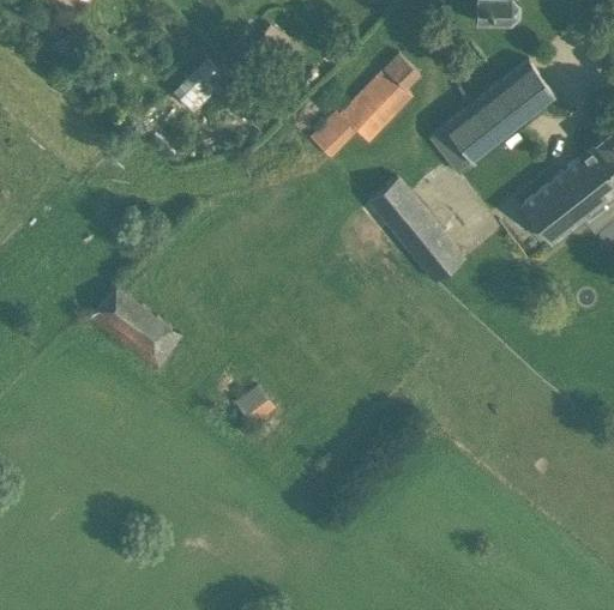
[(474,0),(475,11),(474,24),(509,24),(509,26),(511,25),(511,24),(517,18),(518,19),(519,17),(519,7),(519,5),(517,6),(511,0),(474,0)]
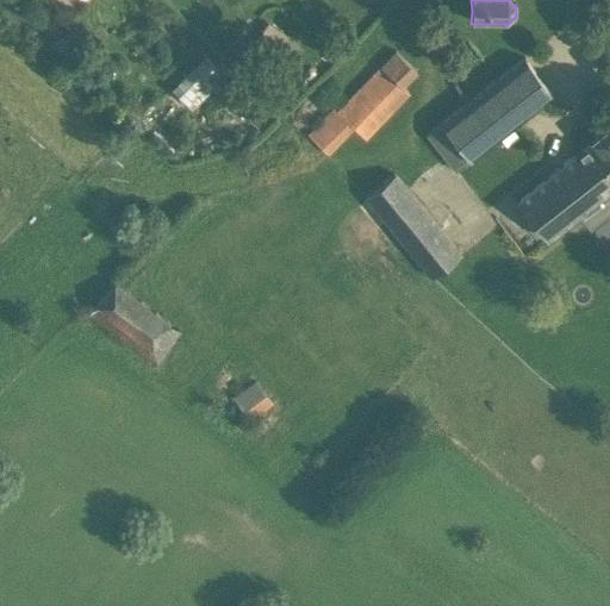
[(285,37),(268,26),(255,45),(272,57),(285,37)]
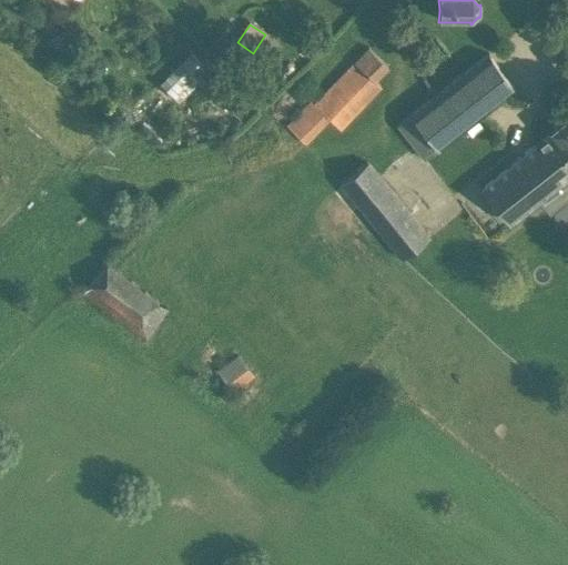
[(161,86),(179,103),(210,71),(192,53),(161,86)]
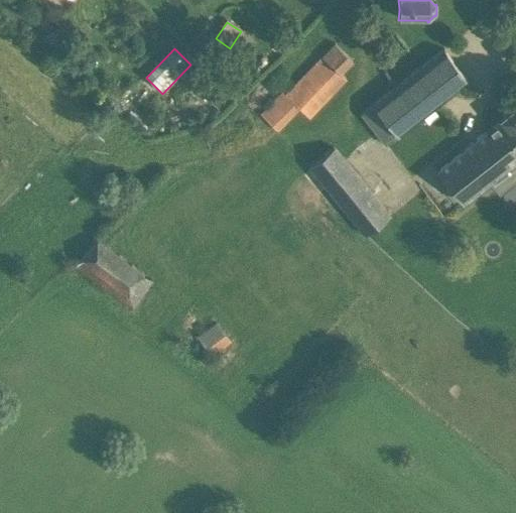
[(362,114),(388,145),(469,83),(468,82),(444,51),(443,50),(362,114)]
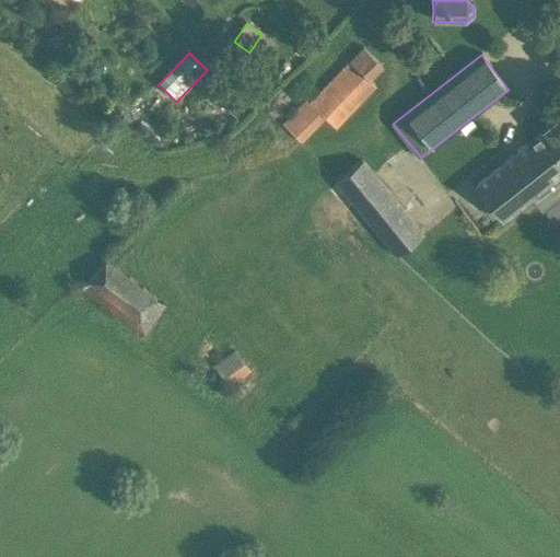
[(370,82),(370,81),(349,64),(308,105),(305,102),(282,126),(302,144),(325,120),(336,130),(376,89),(370,82)]
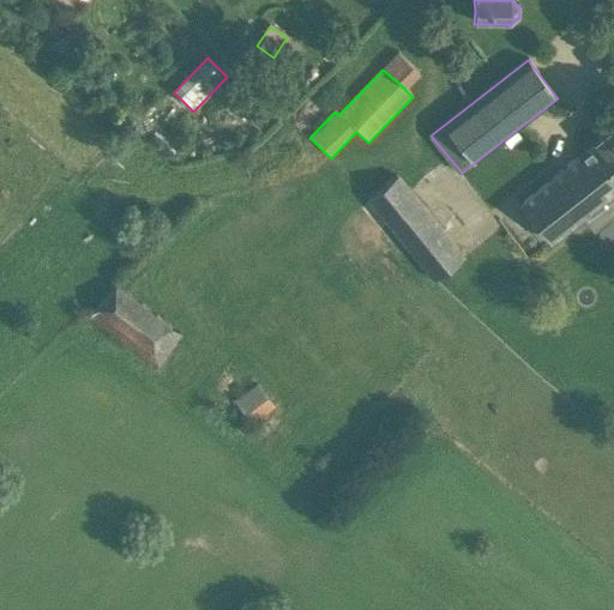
[(593,148),(521,204),(551,242),(601,204),(613,218),(613,217),(613,126),(590,145),(593,148)]
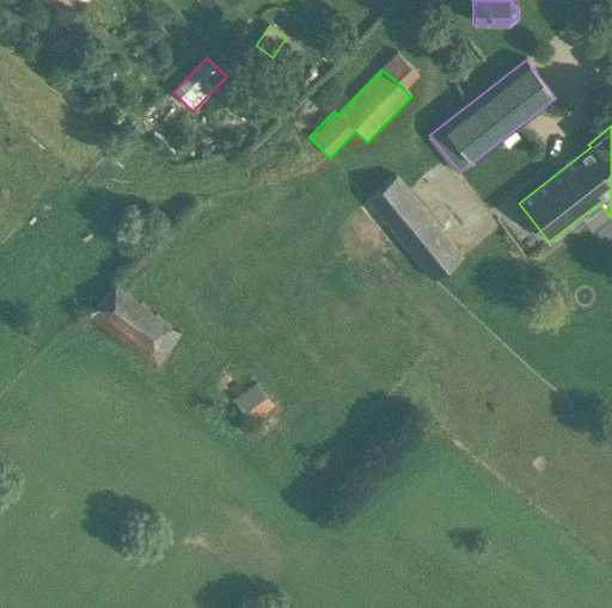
[(367,200),(367,201),(435,284),(436,283),(467,259),(399,174),(367,200)]
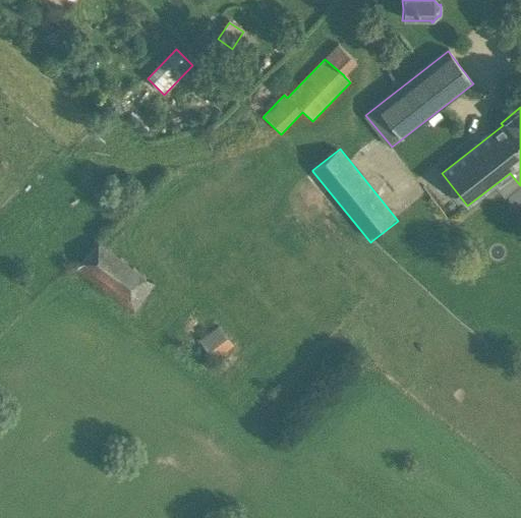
[(97,243),(75,272),(131,314),(153,286),(97,243)]
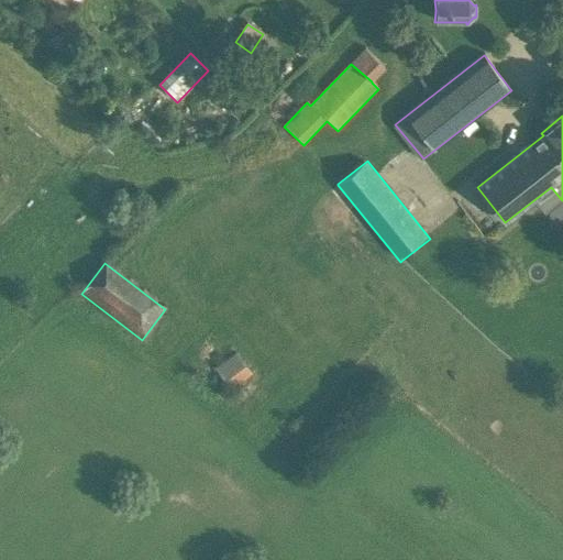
[(236,354),(214,371),(230,392),(252,375),(236,354)]
